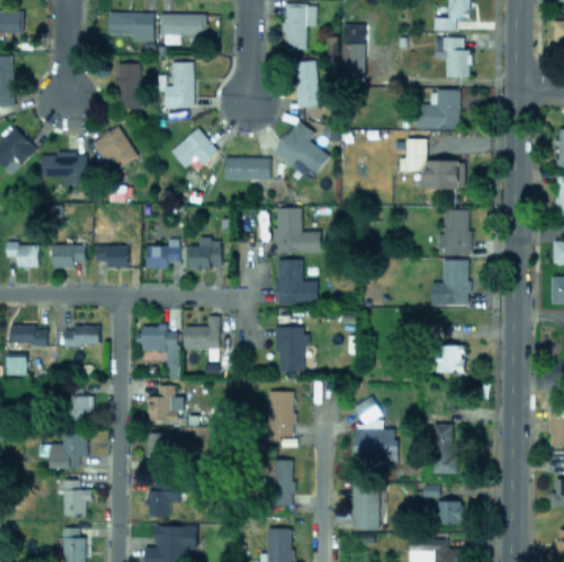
[(469,0),(448,0),(448,18),(434,18),(434,32),(456,32),(456,19),(469,19),(469,0)]
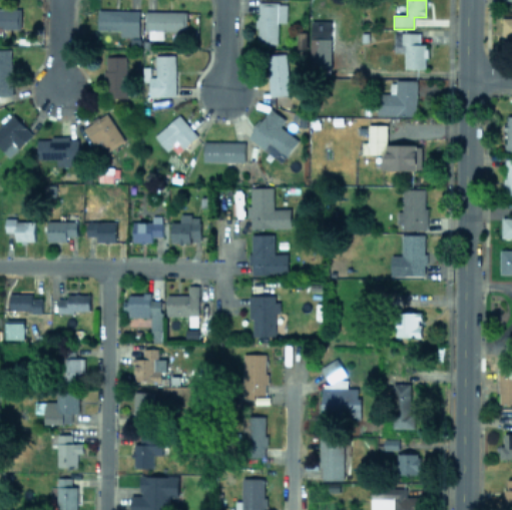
[(286,4),(258,4),(258,45),(278,45),(278,25),(286,25),(286,4)]
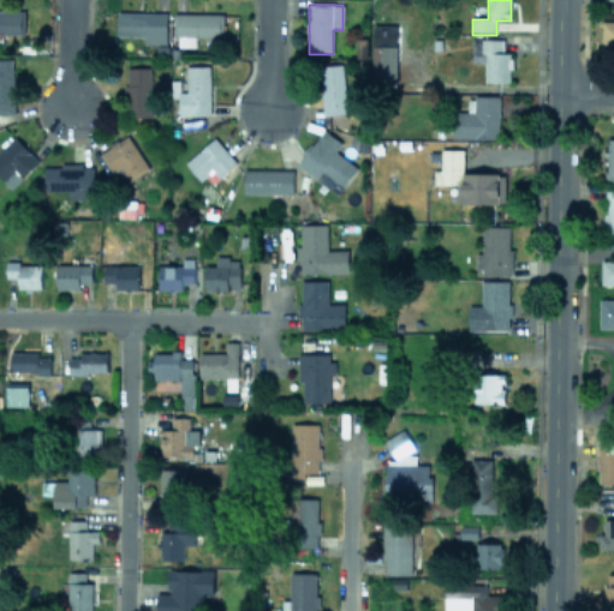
[(25,12),(0,12),(0,37),(25,37),(25,12)]
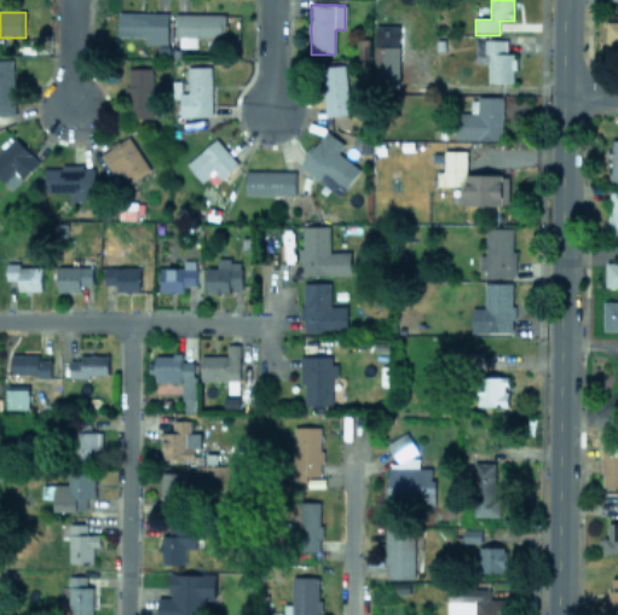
[(168,44),(168,13),(120,13),(120,44),(168,44)]
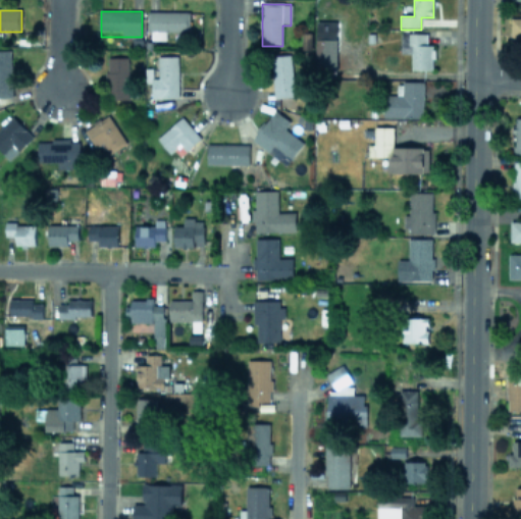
[(190,33),(190,12),(148,12),(148,33),(190,33)]
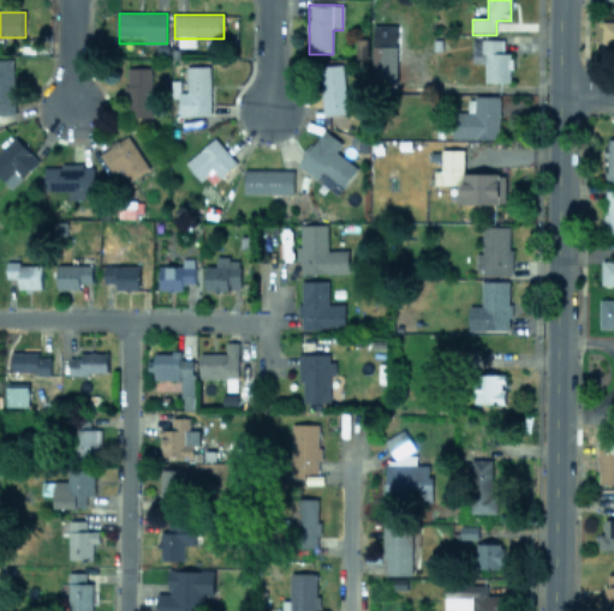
[(613,23),(603,23),(602,53),(613,53),(613,23)]
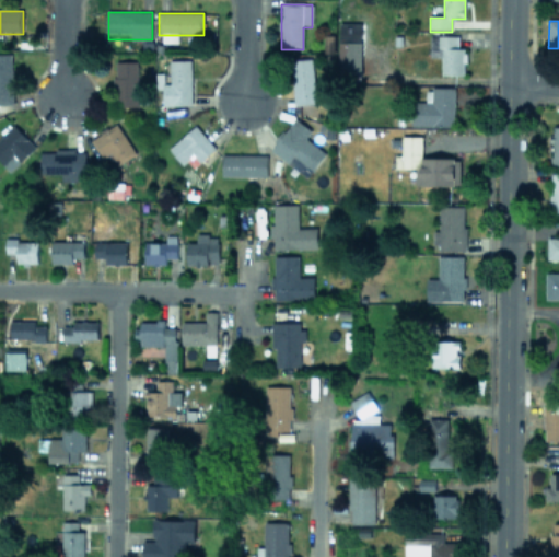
[(339,76),(360,76),(360,43),(354,43),(354,34),(339,34),(339,76)]
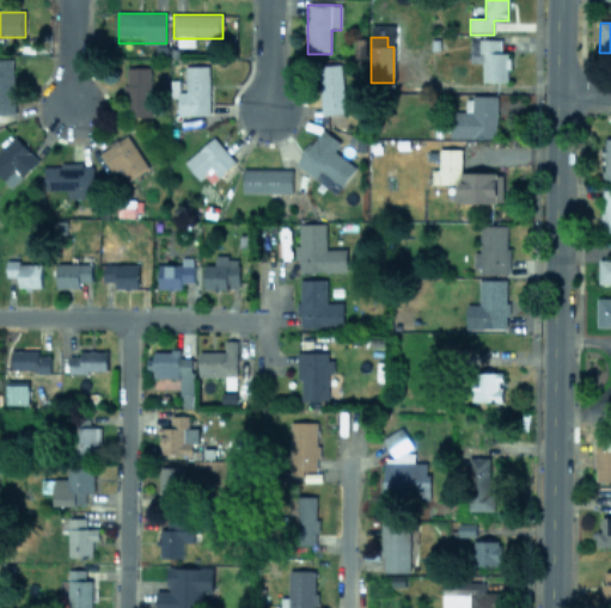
[(502,41),(472,41),(472,67),(482,67),(482,84),(502,84),(502,41)]
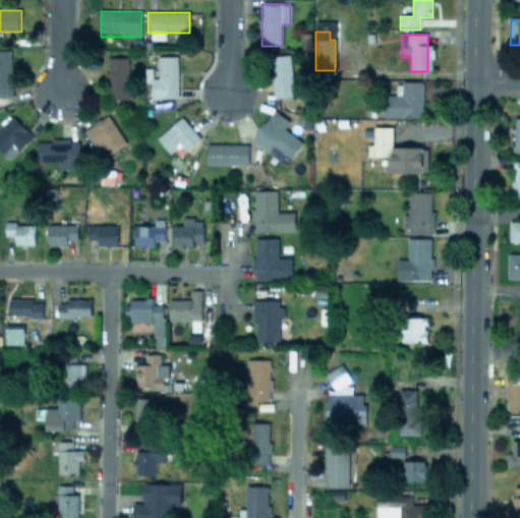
[(302,36),(302,52),(311,52),(311,36),(302,36)]
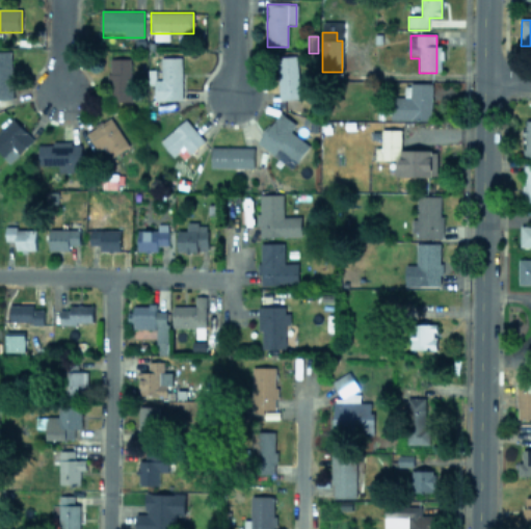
[(0,52),(0,103),(11,103),(11,52),(0,52)]
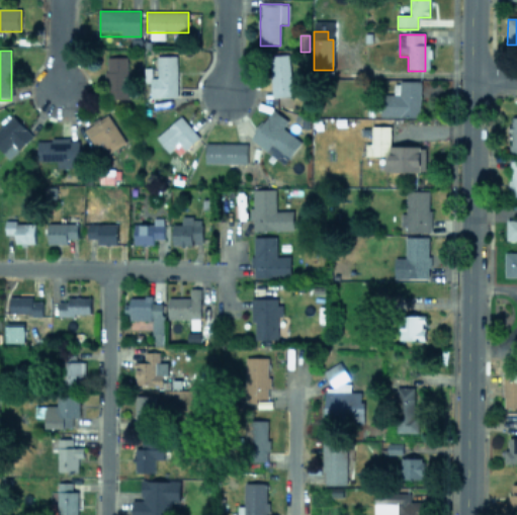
[(177,57),(156,57),(156,97),(177,97),(177,57)]
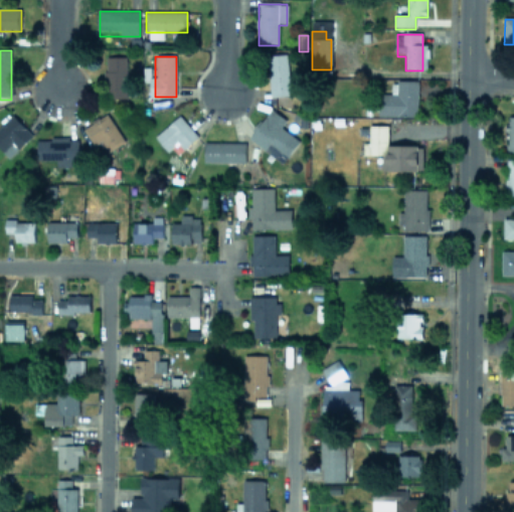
[(127,57),(107,57),(107,100),(127,100),(127,57)]
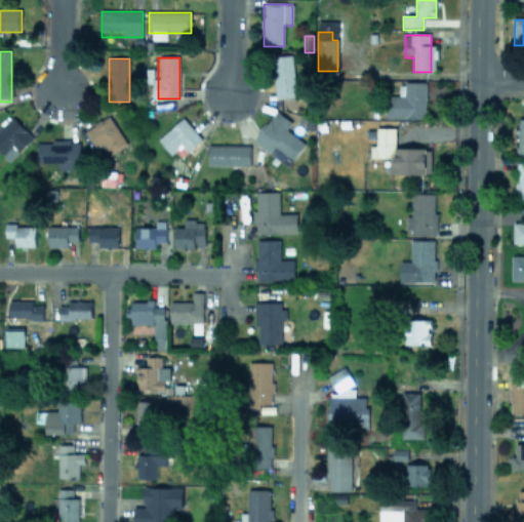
[(294,98),(294,58),(276,58),(276,98),(294,98)]
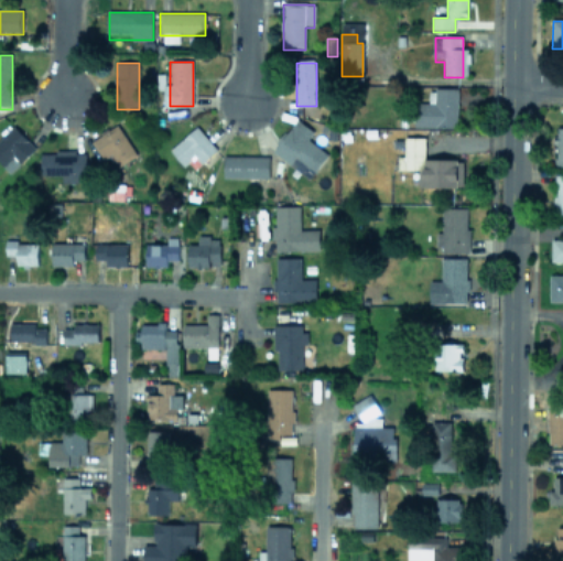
[(457,128),(457,89),(431,89),(431,104),(417,104),(417,128),(457,128)]
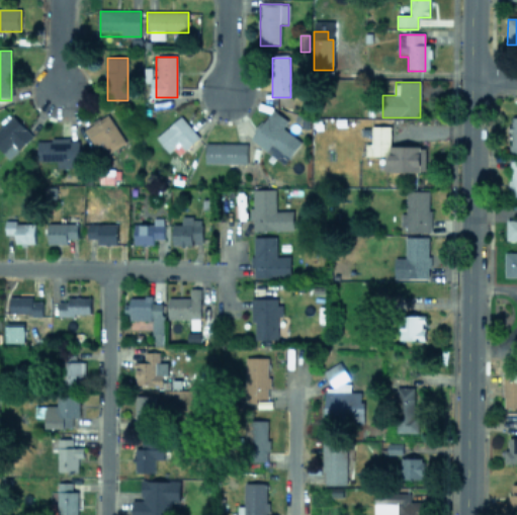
[(250,139),(277,160),(294,139),(283,131),(289,122),(272,109),(250,139)]
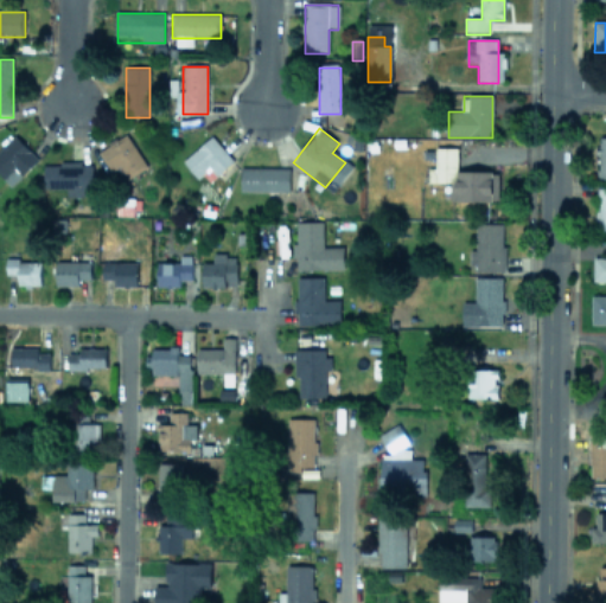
[(121,170),(127,180),(147,168),(127,135),(99,153),(112,175),(121,170)]
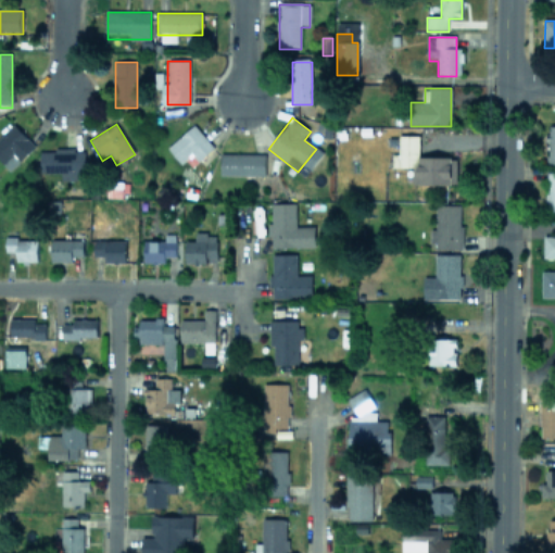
[(0,162),(10,172),(35,147),(13,125),(0,138),(0,162)]
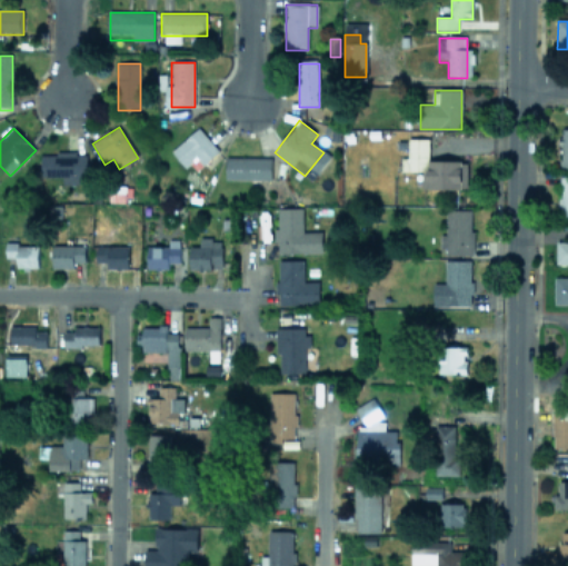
[(219,152),(198,128),(170,152),(177,159),(171,165),(178,172),(183,167),(186,169),(197,159),(203,167),(219,152)]
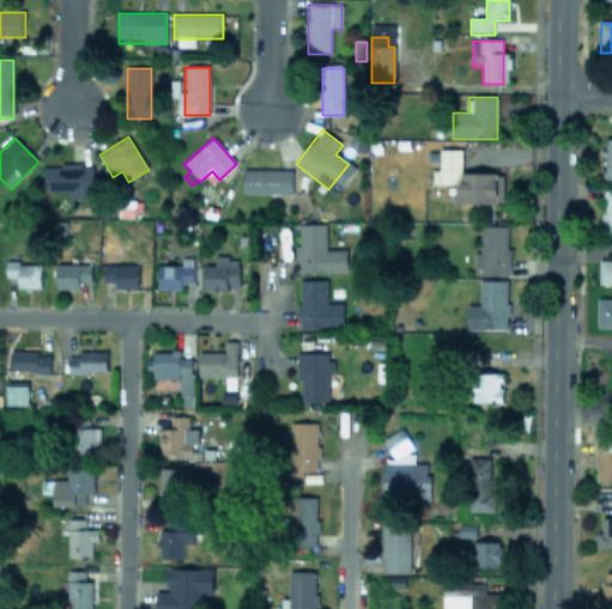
[(462,174),(464,151),(440,151),(438,186),(455,187),(455,203),(502,205),(503,175),(462,174)]
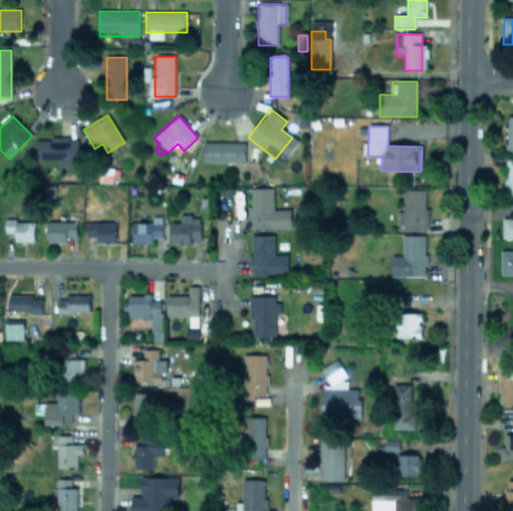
[(55,168),(77,168),(77,139),(38,139),(38,161),(55,161),(55,168)]
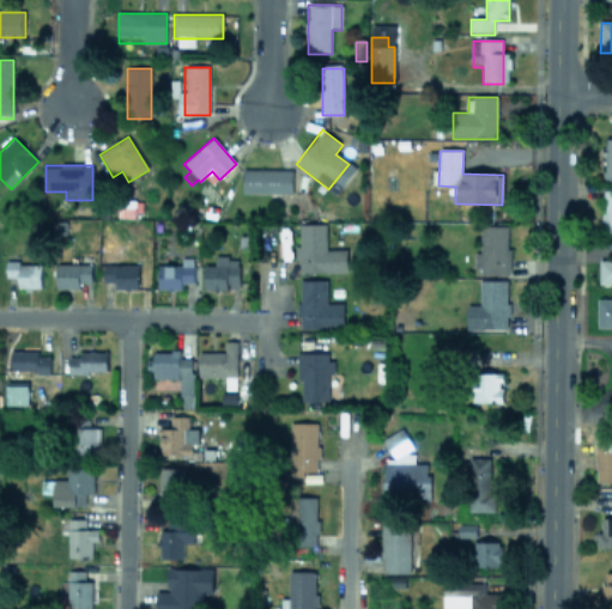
[(292,194),(292,171),(243,171),(243,195),(292,194)]
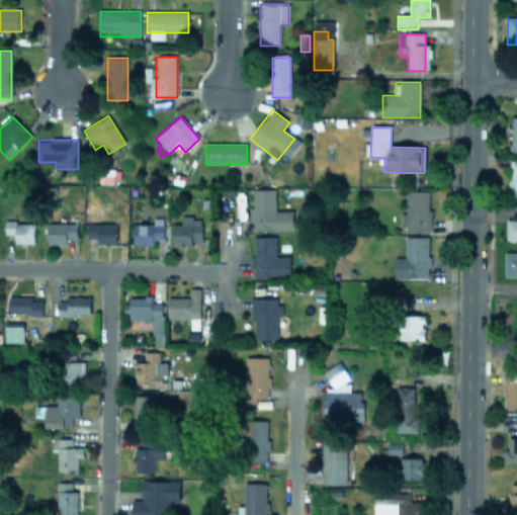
[(292,231),(292,211),(276,211),(276,191),(253,191),(253,231),(292,231)]
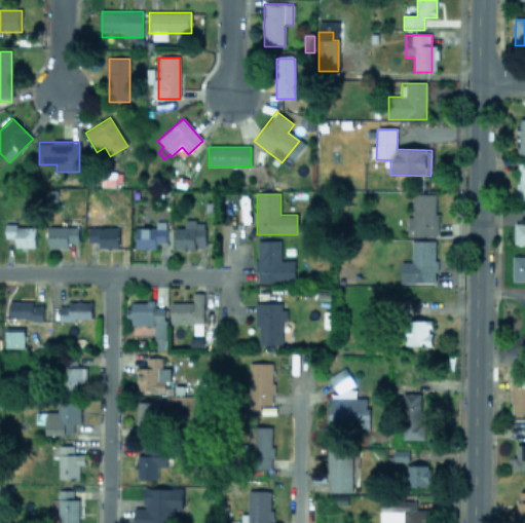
[(437,195),(409,195),(409,237),(437,237),(437,195)]
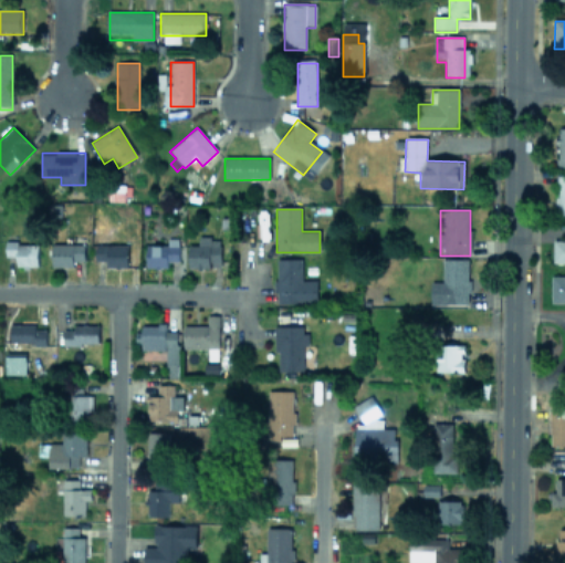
[(188,270),(221,270),(221,240),(188,240),(188,270)]
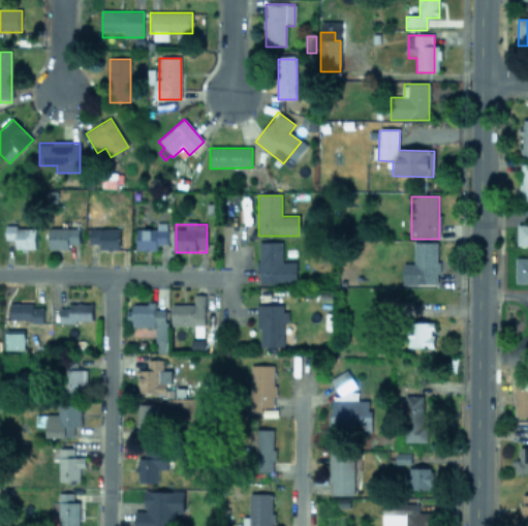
[(136,250),(166,250),(166,225),(156,225),(156,229),(136,229),(136,250)]
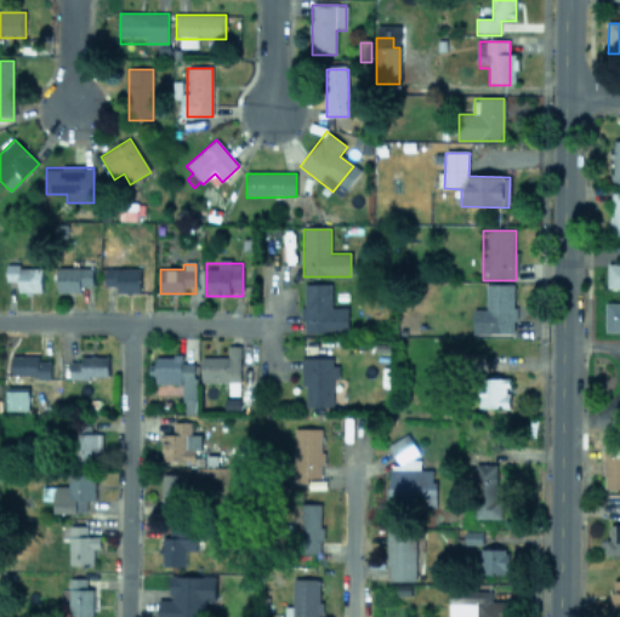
[(619,266),(608,266),(608,290),(619,289),(619,266)]
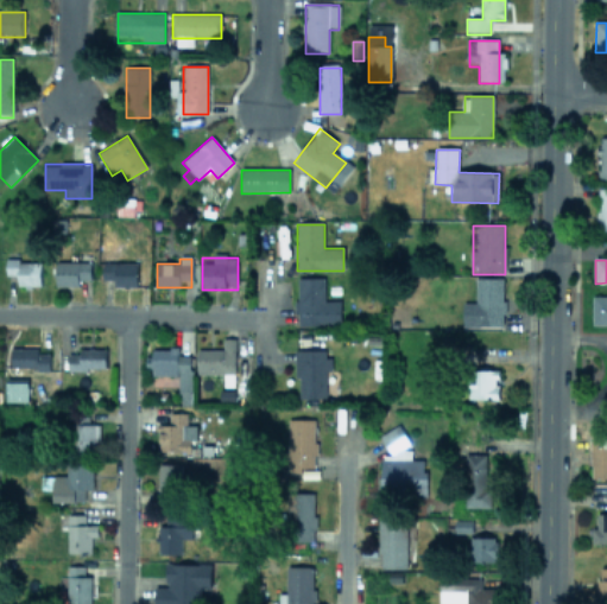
[(40,287),(40,262),(6,262),(6,275),(17,275),(17,287),(40,287)]
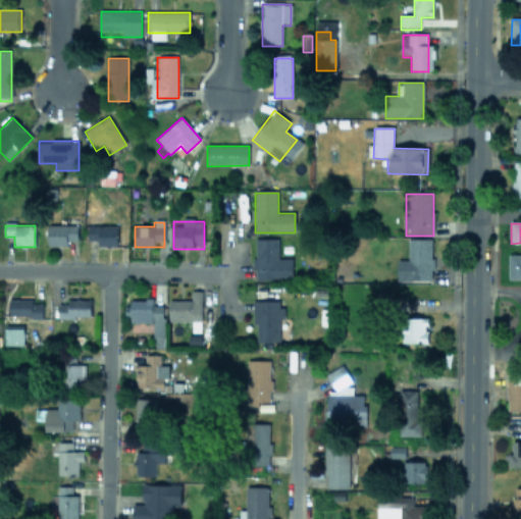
[(47,247),(77,247),(77,226),(47,226),(47,247)]
